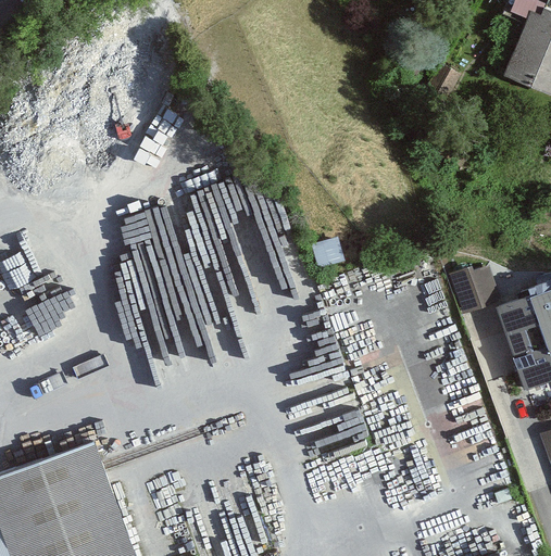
[(516,0),(514,7),(536,16),(541,1),(538,0),(516,0)]
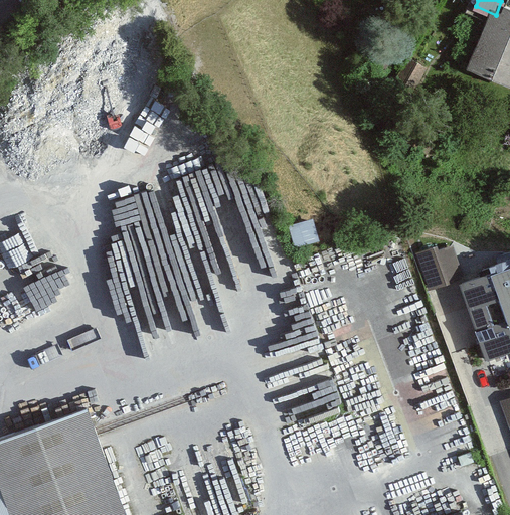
[(499,17),(490,14),(466,71),(509,89),(509,10),(503,8),(499,17)]
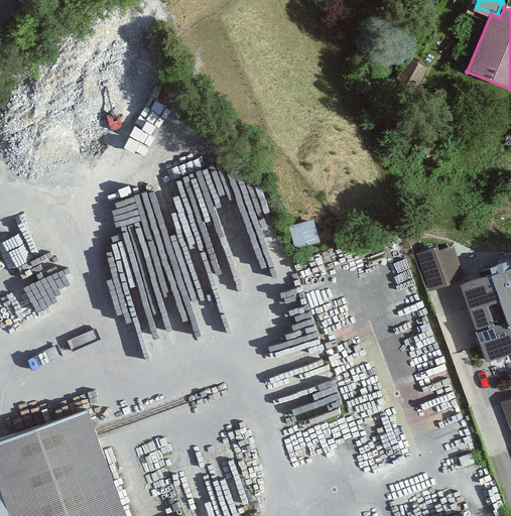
[(419,90),(429,70),(411,60),(401,82),(419,90)]
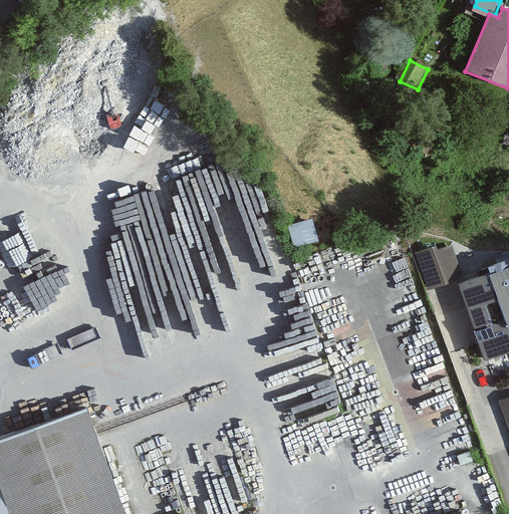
[(298,246),(317,243),(314,224),(295,227),(298,246)]
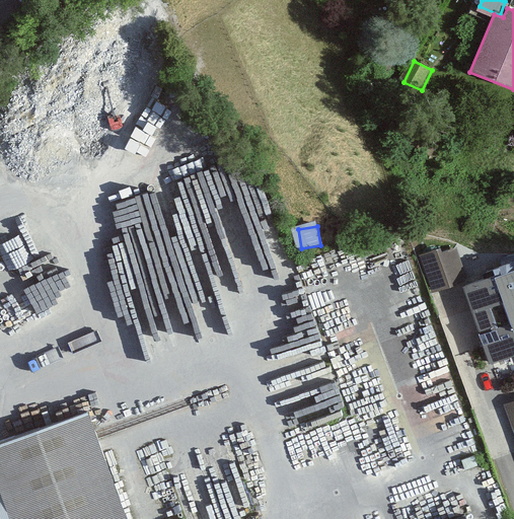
[(418,256),(431,294),(467,281),(456,249),(441,254),(439,249),(418,256)]
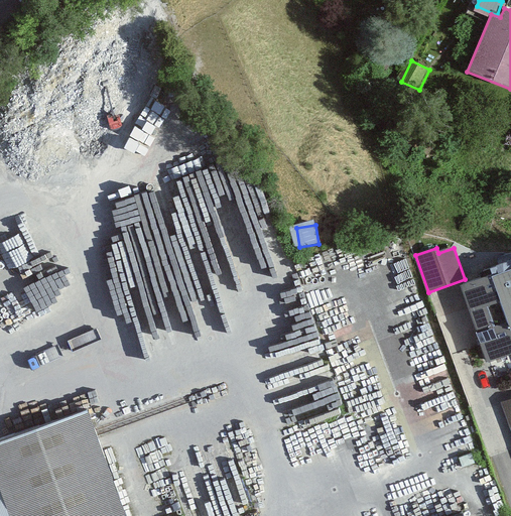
[(510,266),(459,286),(487,361),(510,352),(510,266)]
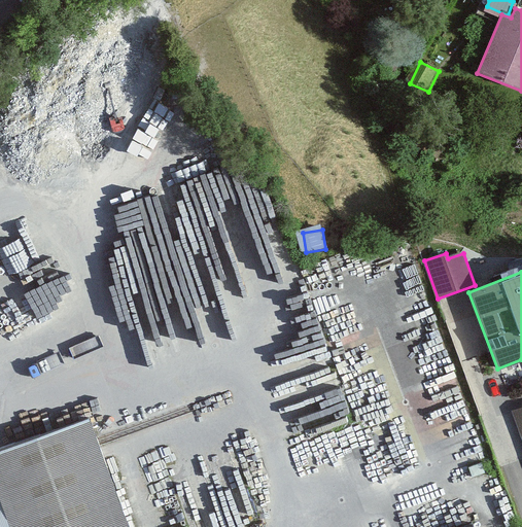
[(126,526),(89,418),(0,448),(0,526),(126,526)]
